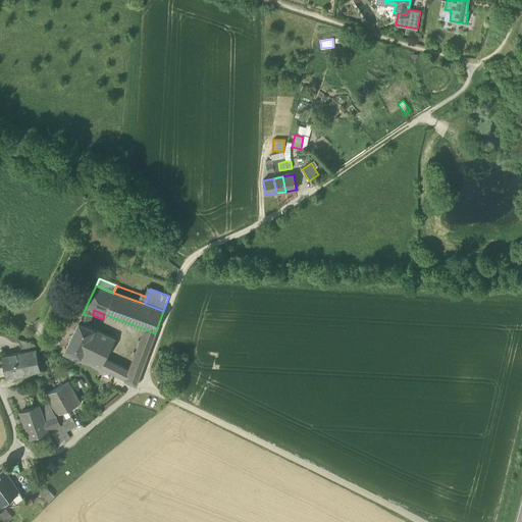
[(83,314),(80,320),(81,321),(82,319),(89,322),(91,316),(84,314),(83,314)]
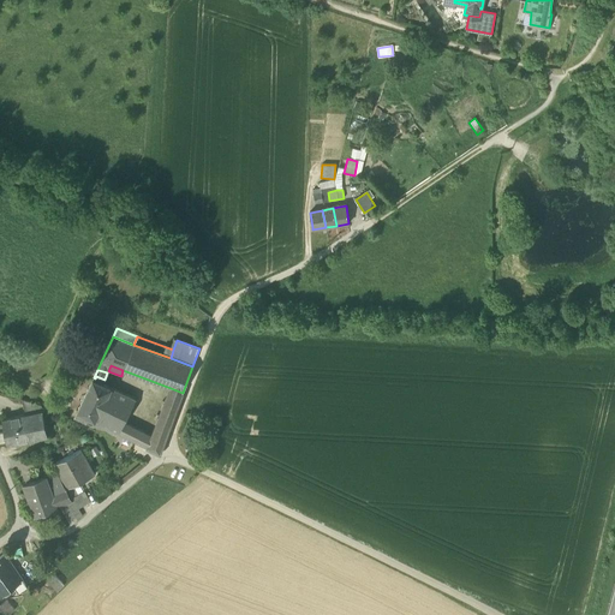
[(77,413),(91,424),(95,422),(112,388),(103,384),(103,383),(102,383),(93,380),(77,413)]
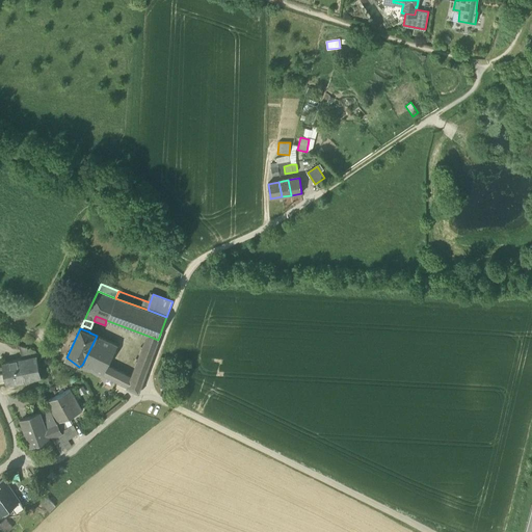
[(138,393),(142,382),(141,382),(141,383),(132,379),(132,378),(107,366),(117,346),(97,336),(82,365),(138,393)]
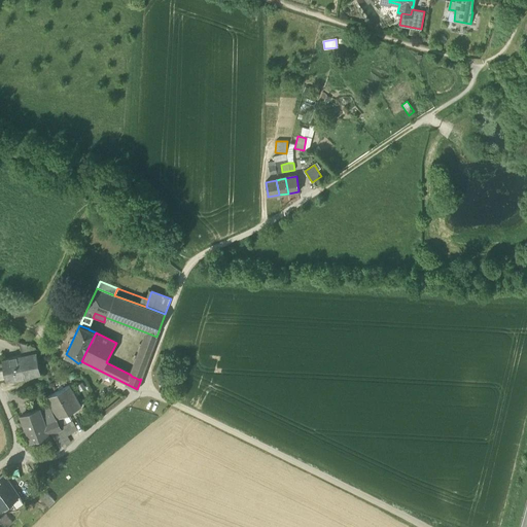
[(146,332),(133,366),(143,372),(156,337),(146,332)]
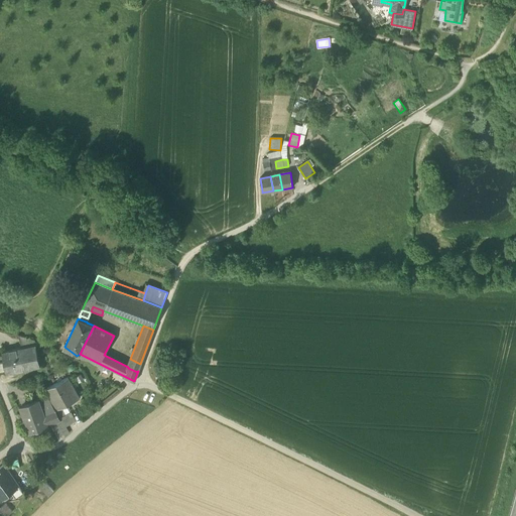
[(18,337),(21,350),(35,347),(34,342),(18,337)]
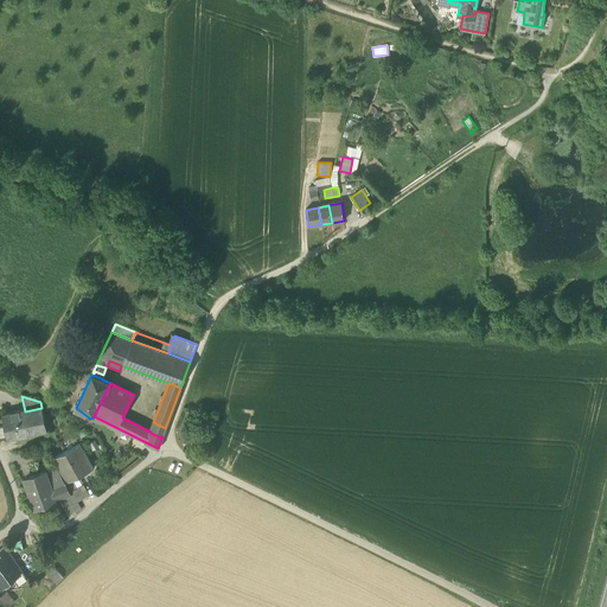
[(25,411),(26,422),(24,422),(27,436),(48,433),(42,408),(25,411)]
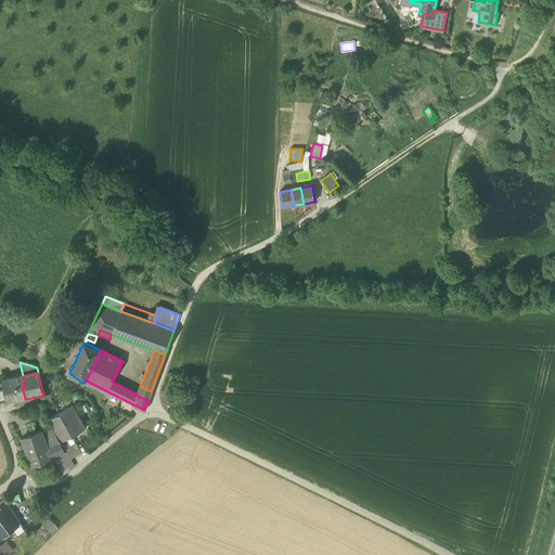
[(66,378),(77,384),(82,383),(69,373),(66,378)]
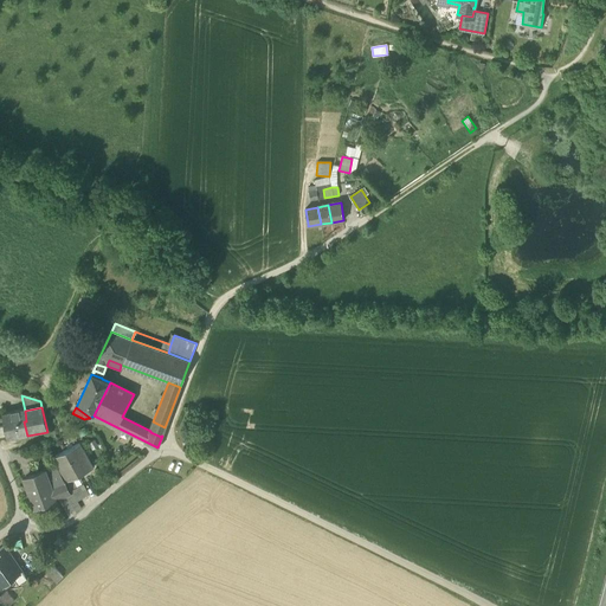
[(7,440),(27,436),(24,421),(26,421),(25,411),(2,416),(7,440)]
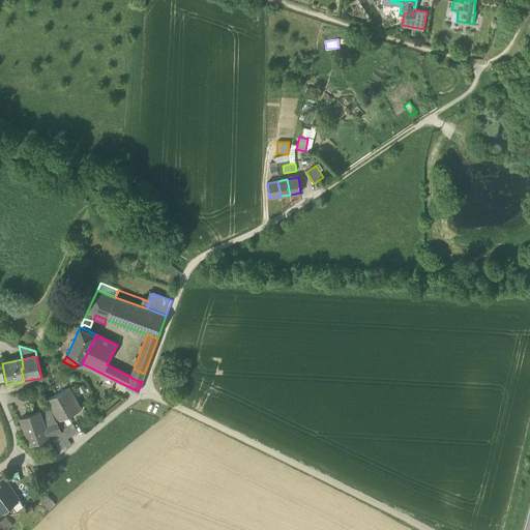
[(134,369),(131,377),(131,378),(141,382),(141,381),(142,381),(144,374),(134,369)]
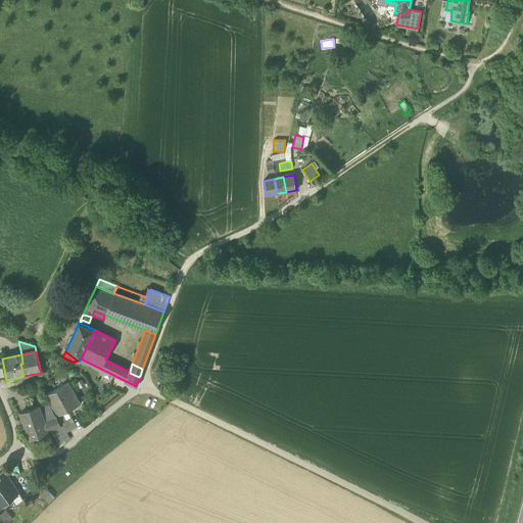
[(57,417),(81,405),(68,383),(46,396),(56,417),(57,417)]
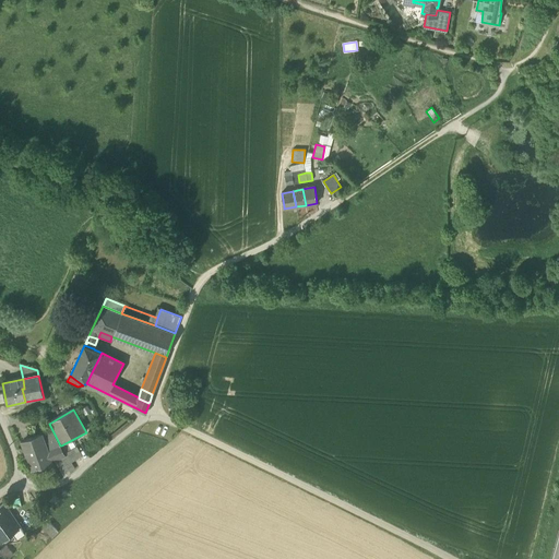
[(42,436),(47,451),(59,447),(50,432),(42,436)]
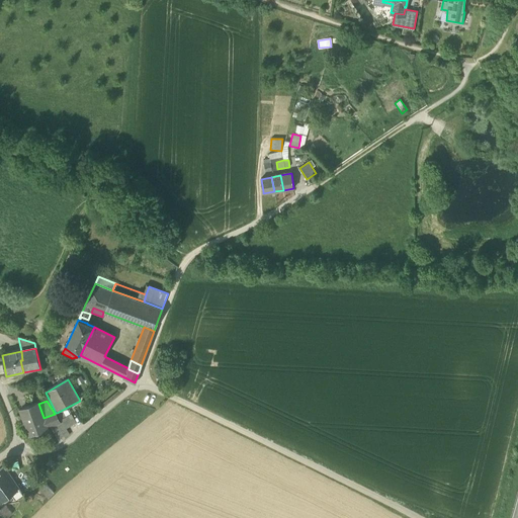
[(20,411),(29,436),(33,434),(51,427),(59,423),(55,414),(44,418),(38,404),(20,411)]
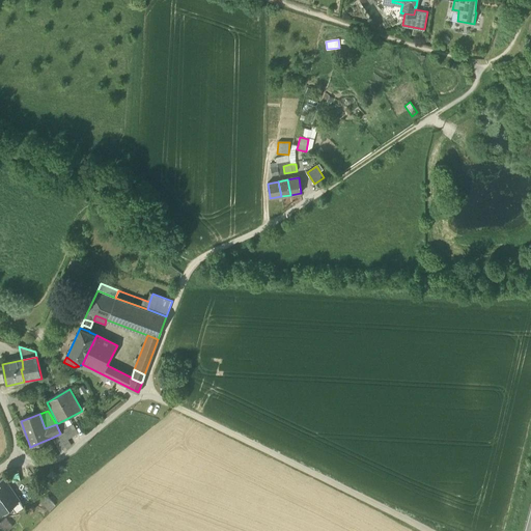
[(62,430),(63,432),(60,434),(52,438),(61,454),(64,452),(71,447),(67,440),(78,435),(73,425),(62,430)]
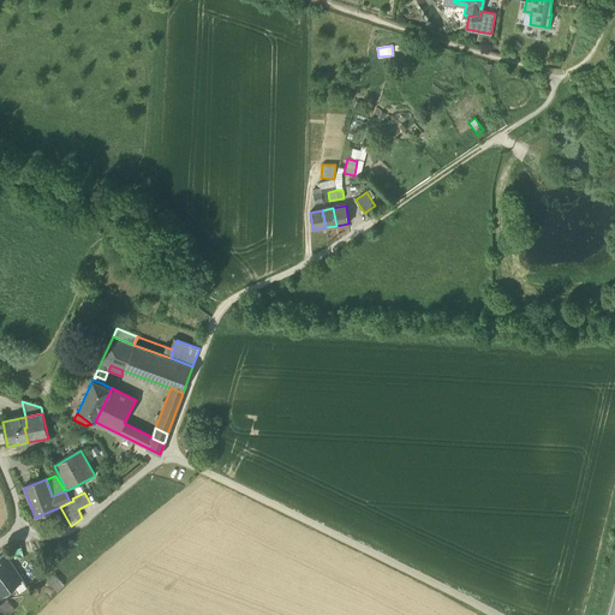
[(27,520),(30,529),(30,527),(42,523),(40,515),(35,518),(27,520)]
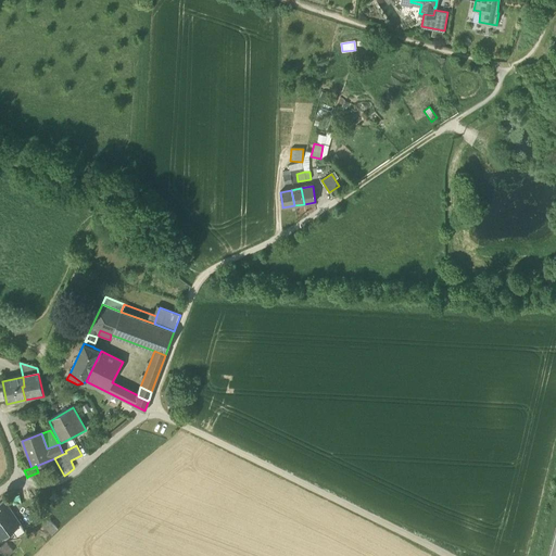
[(0,542),(11,532),(14,535),(23,529),(4,502),(0,504),(0,542)]
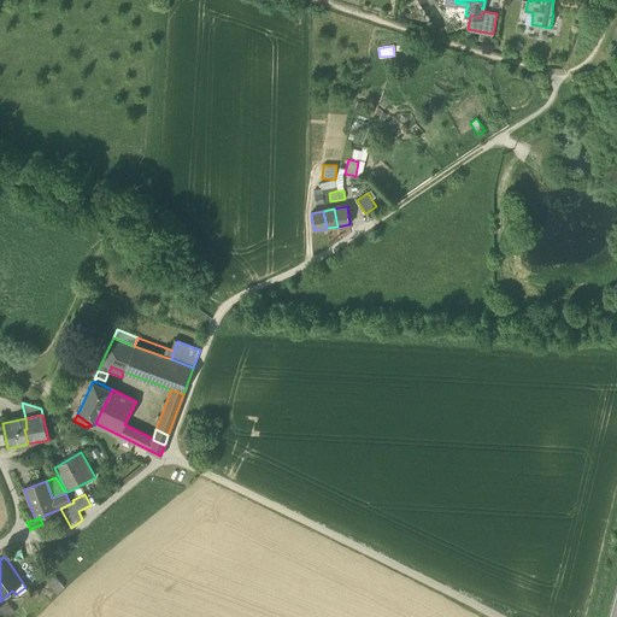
[(46,582),(58,594),(64,587),(53,576),(46,582)]
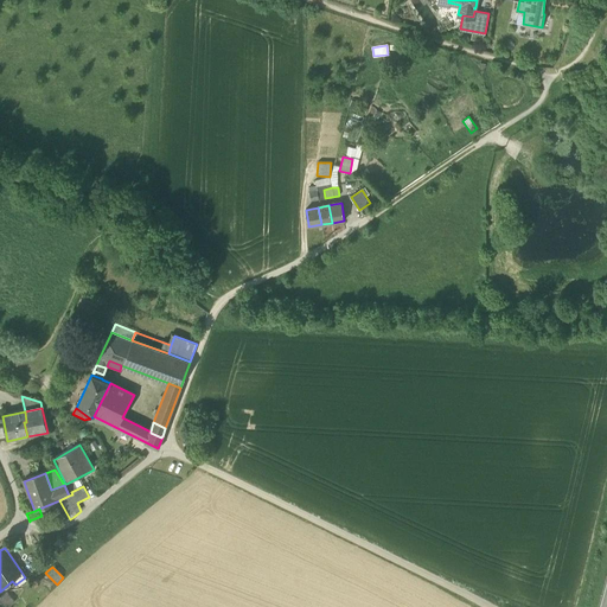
[(0,606),(8,606),(14,602),(6,593),(0,598),(0,606)]
